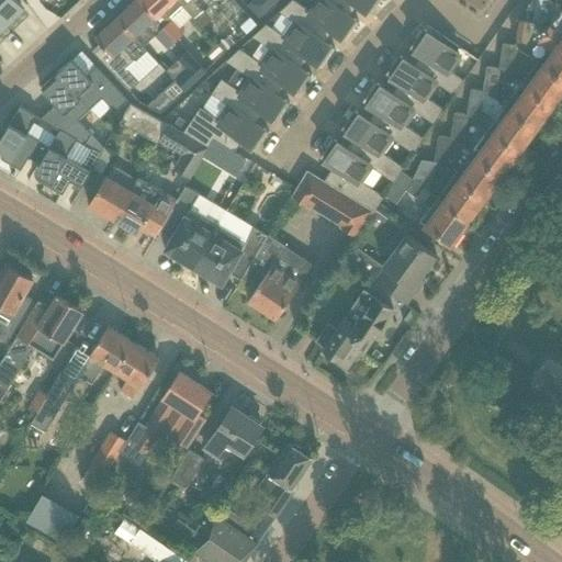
[(18,0),(0,0),(0,18),(6,24),(22,9),(24,7),(18,0)]
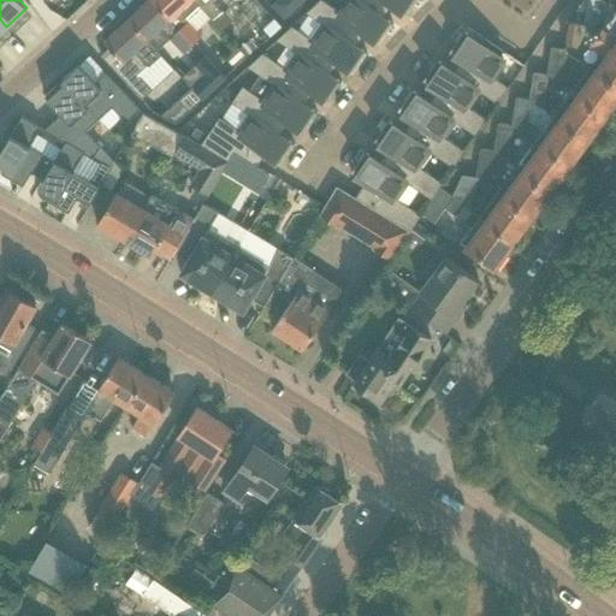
[(152,0),(147,0),(128,19),(147,40),(157,49),(170,37),(183,52),(193,42),(152,0)]
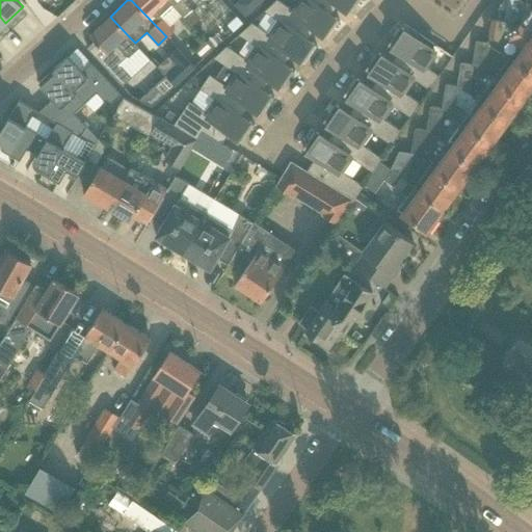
[(161,15),(171,4),(167,0),(131,0),(166,36),(175,29),(161,15)]
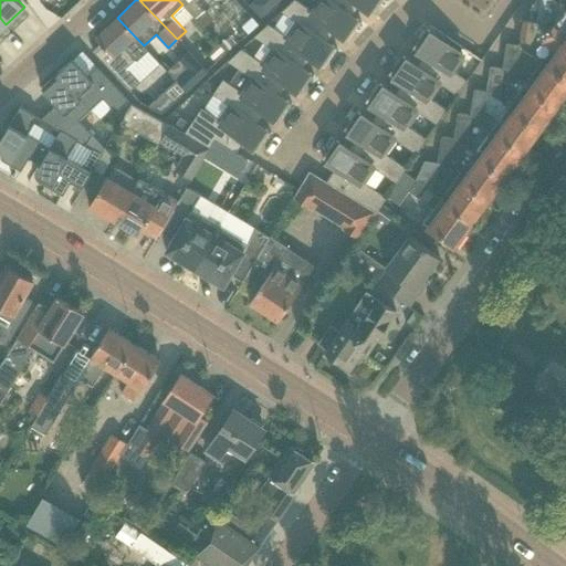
[(179,0),(182,3),(196,18),(205,9),(197,1),(198,0),(179,0)]
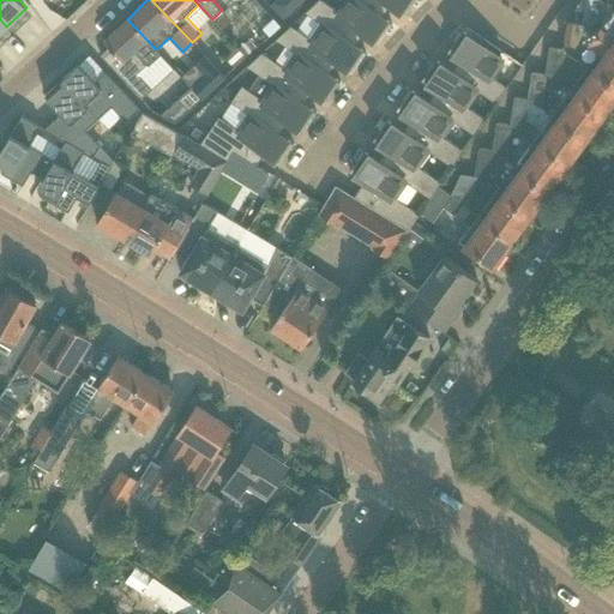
[(274,0),(271,2),(283,16),(300,0),(274,0)]
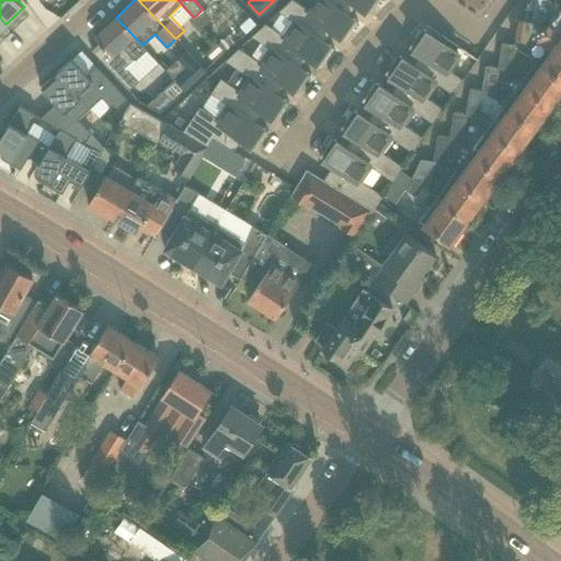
[(357,20),(347,14),(324,0),(317,0),(310,11),(294,0),(288,0),(277,11),(292,20),(323,39),(331,29),(340,35),(345,27),(350,31),(357,20)]
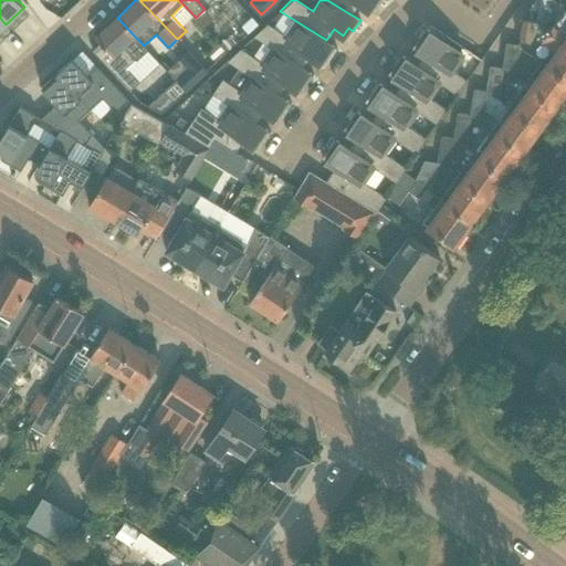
[(380,0),(327,0),(350,14),(358,3),(368,10),(374,2),(378,4),(380,0)]
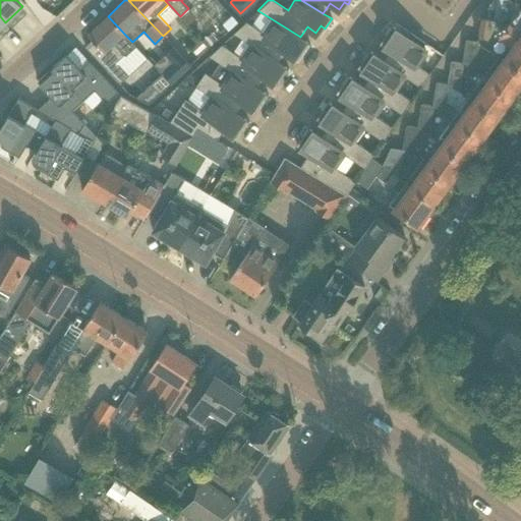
[(428,0),(445,10),(452,0),(428,0)]
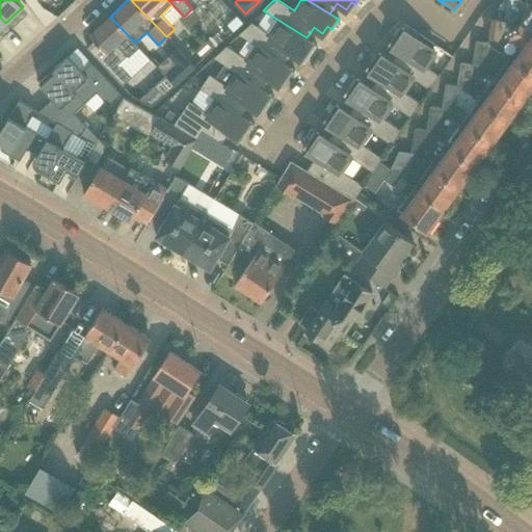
[(531,7),(522,0),(505,0),(502,19),(531,40),(531,7)]
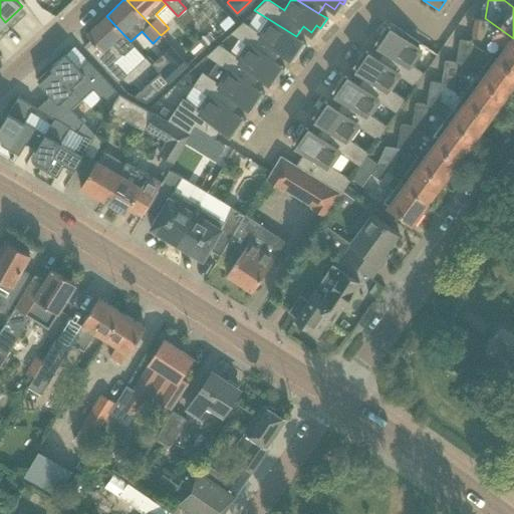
[(229,15),(219,24),(225,30),(234,22),(229,15)]
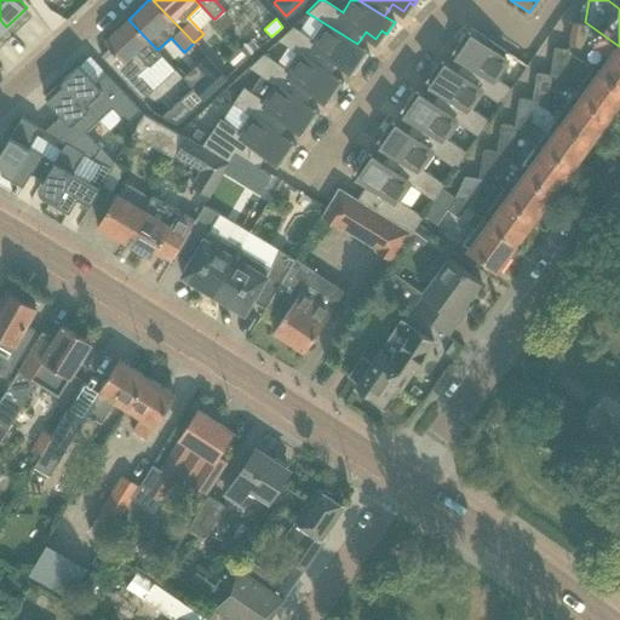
[(110,46),(101,55),(115,70),(143,99),(153,91),(139,75),(161,55),(158,50),(148,40),(128,19),(105,41),(110,46)]
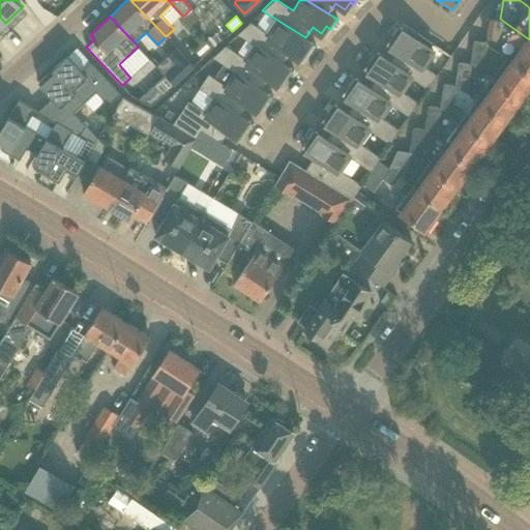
[(529,39),(500,19),(489,18),(486,40),(487,41),(507,57),(529,72),(529,39)]
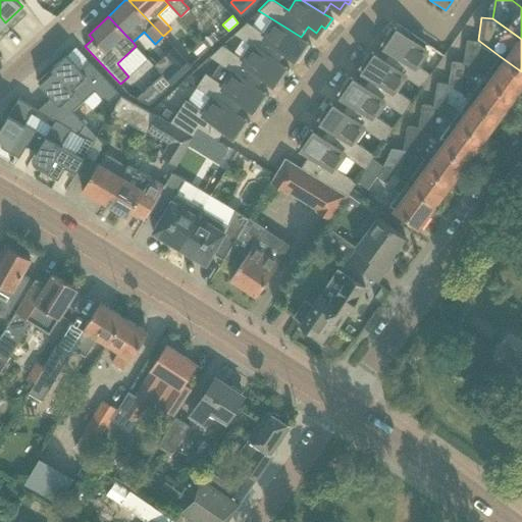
[(310,44),(301,37),(271,18),(262,32),(247,21),(233,33),(250,44),(278,62),(285,52),(295,58),(300,50),(304,53),(310,44)]
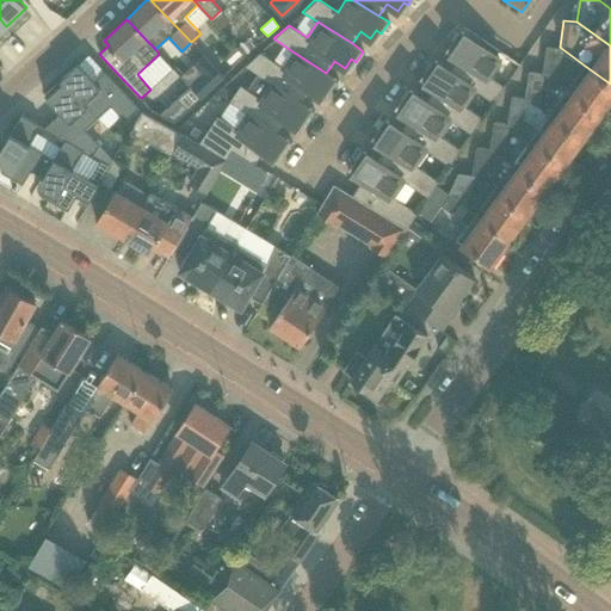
[(494,55),(497,50),(498,50),(482,39),(479,44),(458,30),(451,41),(456,44),(450,53),(458,59),(450,71),(477,90),(493,100),(504,86),(487,74),(498,57),(494,55)]
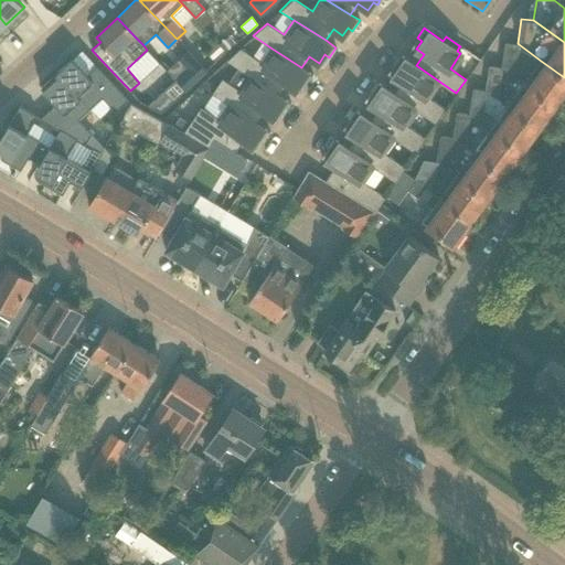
[(230,34),(220,44),(226,51),(236,42),(230,34)]
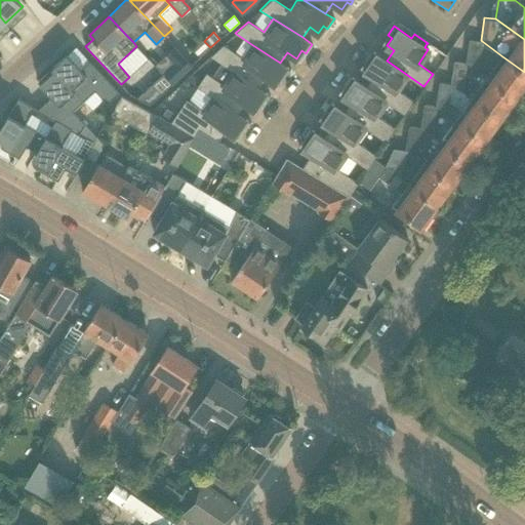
[(480,72),(482,41),(481,40),(470,40),(466,63),(468,64),(480,72)]
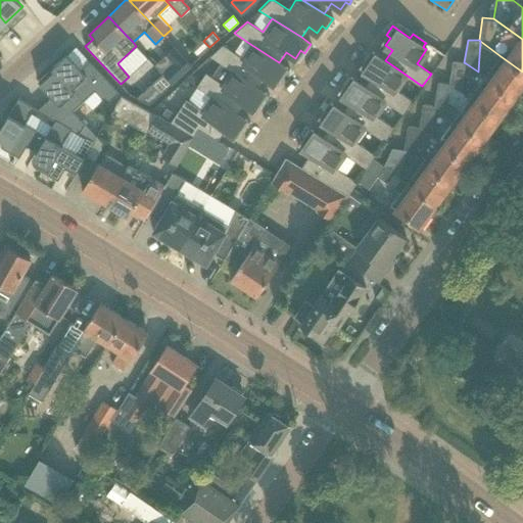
[(199,57),(208,48),(202,41),(192,49),(199,57)]
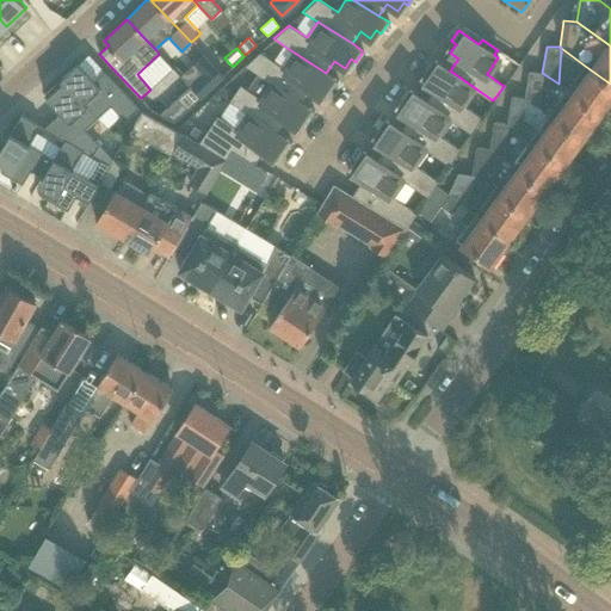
[(338,80),(326,73),(292,51),(282,67),(259,51),(245,66),(269,81),(301,102),(309,90),(320,97),(326,88),(331,92),(338,80)]
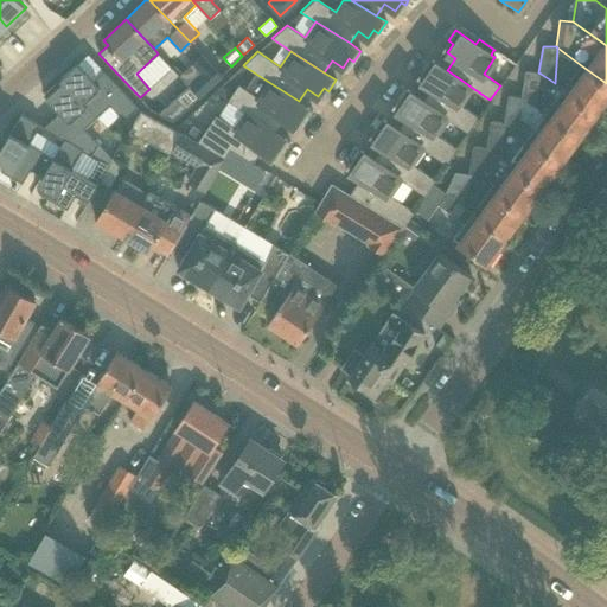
[(203,75),(190,87),(199,97),(222,77),(221,76),(203,56),(193,64),(203,75)]
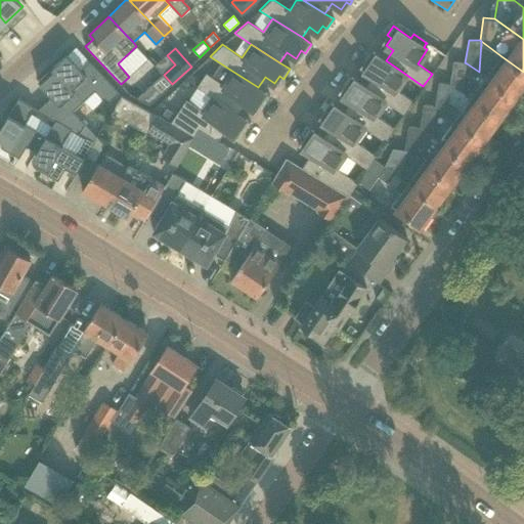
[(400,90),(409,77),(386,60),(370,50),(364,59),(368,62),(363,70),(373,77),(365,86),(388,102),(404,114),(413,99),(400,90)]
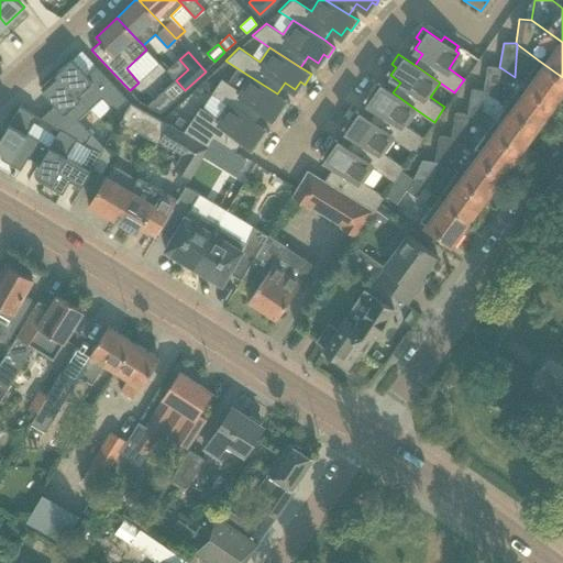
[(128,100),(97,66),(87,75),(72,59),(55,74),(57,76),(58,75),(89,109),(102,97),(116,111),(128,100)]
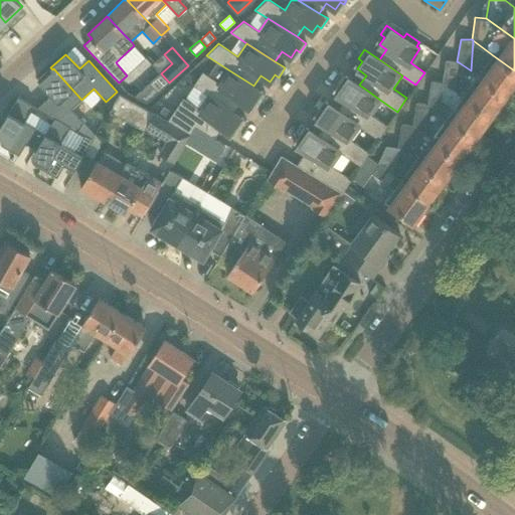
[(505,97),(514,82),(514,70),(493,55),(478,76),(505,97)]
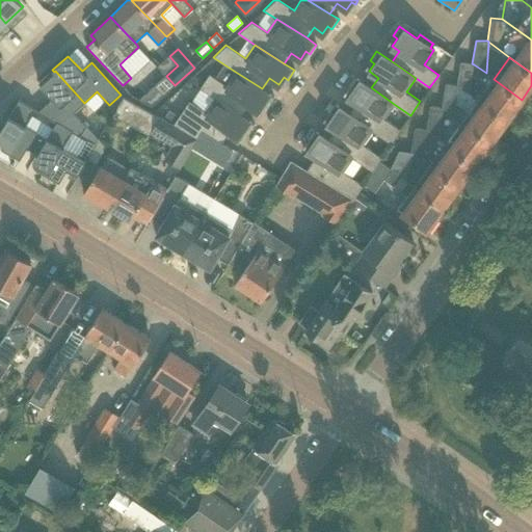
[(470,95),(474,64),(472,63),(460,61),(456,85),(458,86),(470,95)]
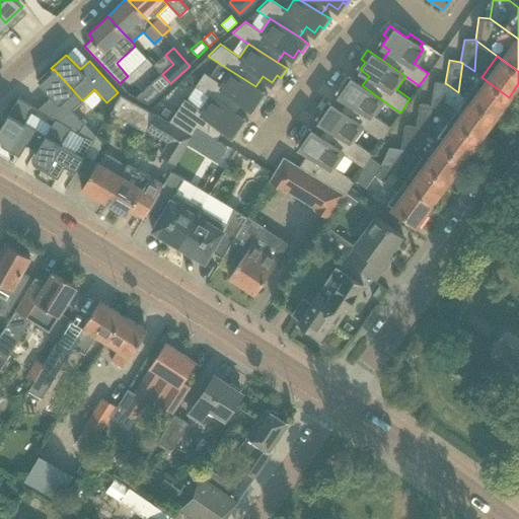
[(72,109),(82,100),(54,69),(53,70),(51,73),(49,71),(38,81),(51,96),(38,108),(36,109),(55,120),(78,134),(84,123),(72,109)]
